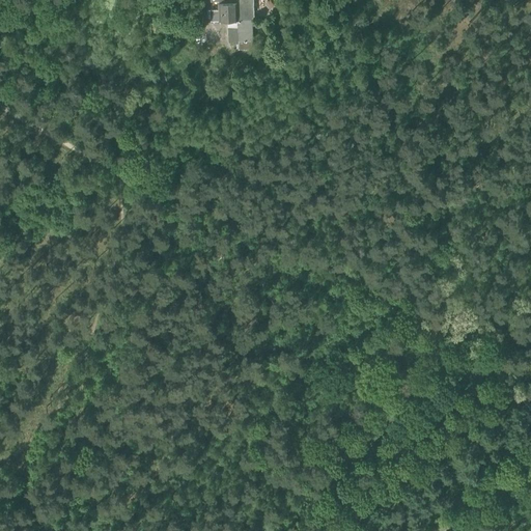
[(238,1),(239,19),(251,19),(254,19),(253,0),(210,0),(211,0),(218,0),(218,2),(238,1)]
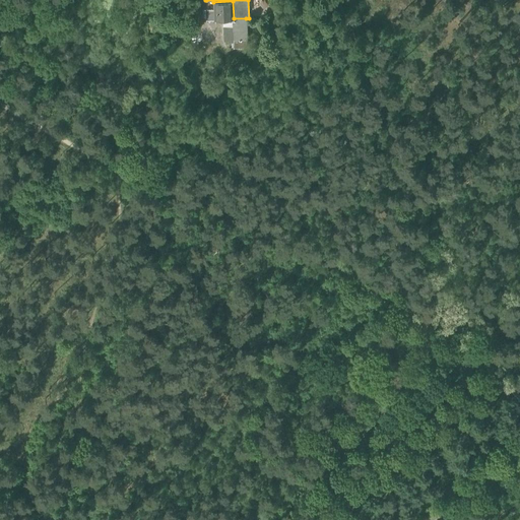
[(213,2),(213,8),(214,19),(222,19),(232,18),(234,18),(233,1),(213,2)]
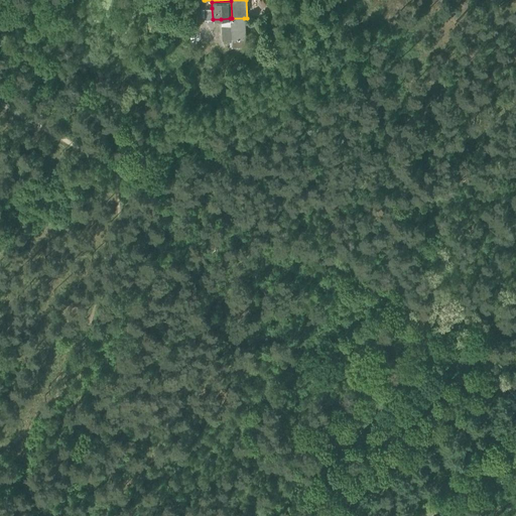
[(231,38),(233,38),(244,38),(245,38),(244,18),(232,18),(230,18),(231,25),(231,38)]
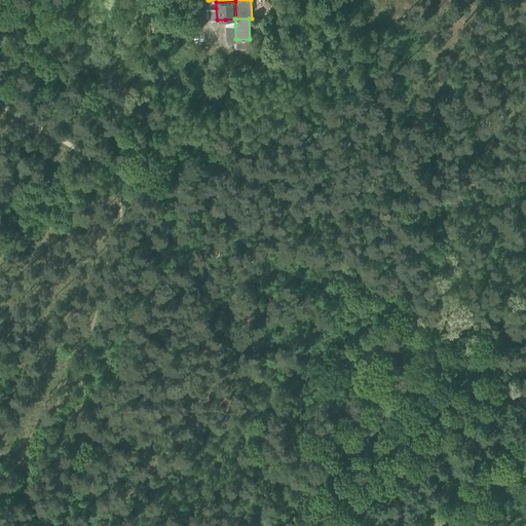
[(226,40),(235,39),(235,26),(226,27),(226,40)]
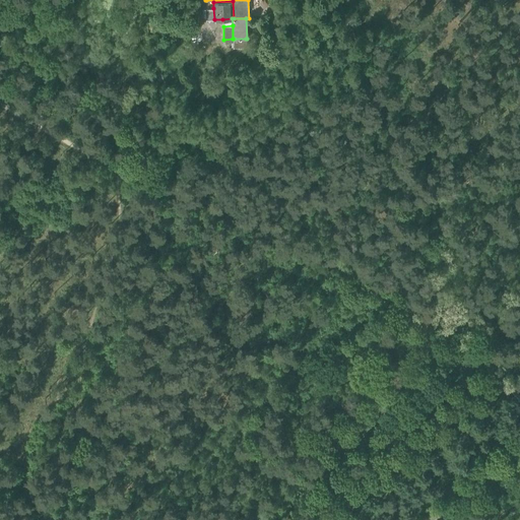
[(246,47),(246,39),(235,39),(235,47),(246,47)]
